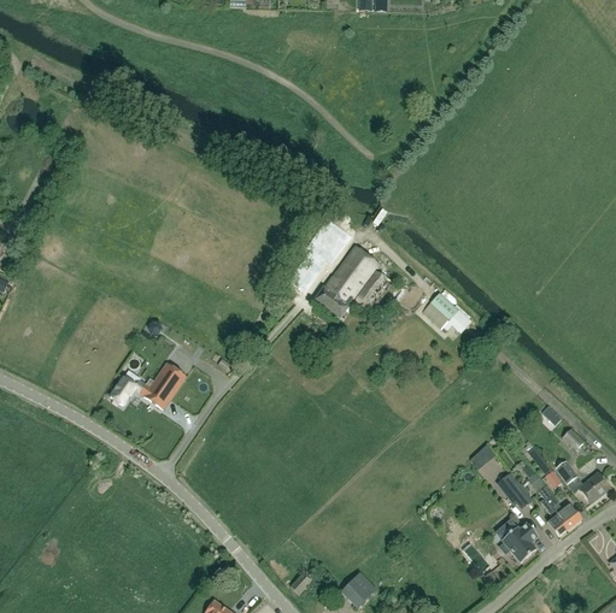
[(352,237),(328,219),(305,249),(329,267),(339,260),(341,251),(352,237)]
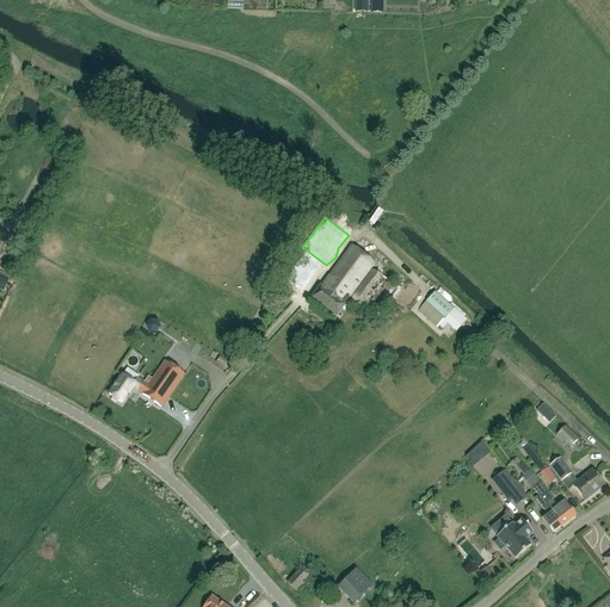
[(344,299),(375,260),(352,242),(322,284),(321,283),(312,296),(337,314),(346,302),(344,299)]
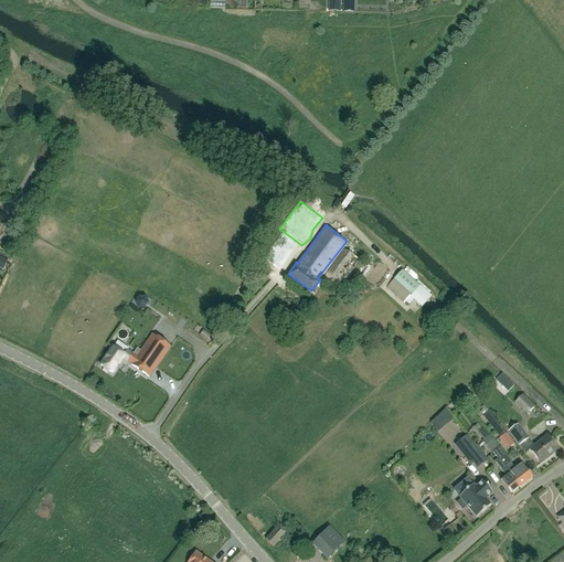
[(344,246),(325,274),(344,287),(364,261),(344,246)]
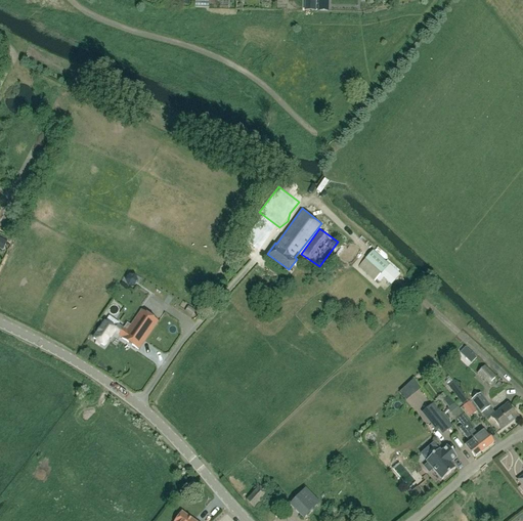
[(129,283),(134,283),(136,280),(137,278),(135,273),(129,272),(128,274),(126,277),(129,283)]
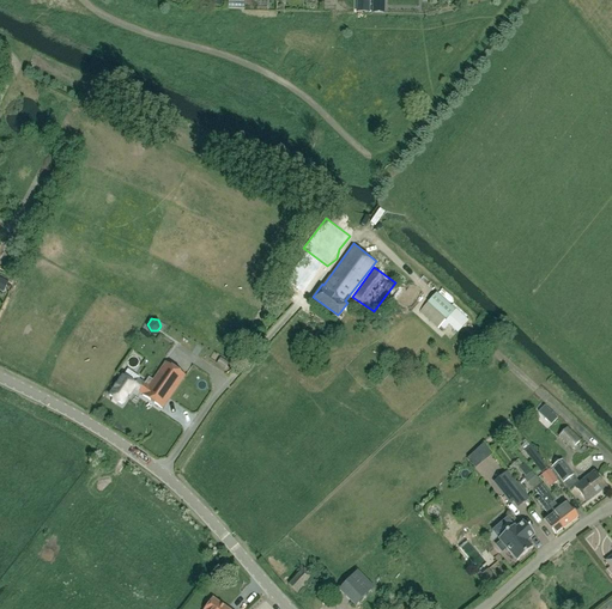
[(358,333),(357,333),(356,328),(350,330),(355,341),(361,339),(358,333)]
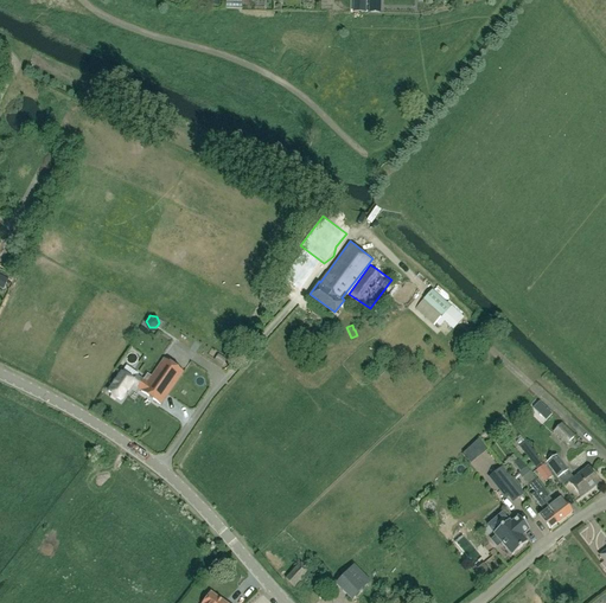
[(108,389),(121,397),(132,380),(142,387),(141,389),(160,402),(184,369),(158,351),(141,376),(138,373),(134,378),(122,370),(108,389)]
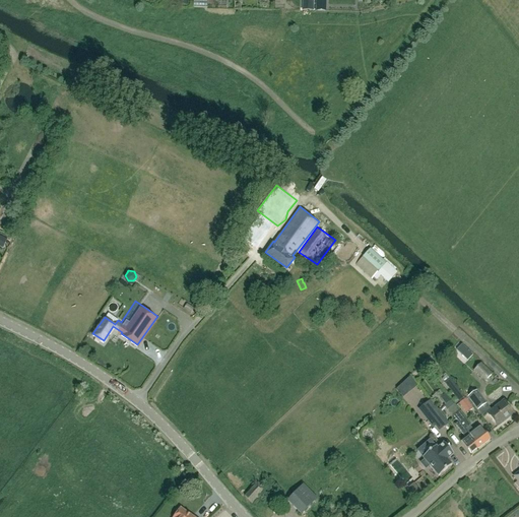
[(185,301),(182,305),(190,311),(193,308),(185,301)]
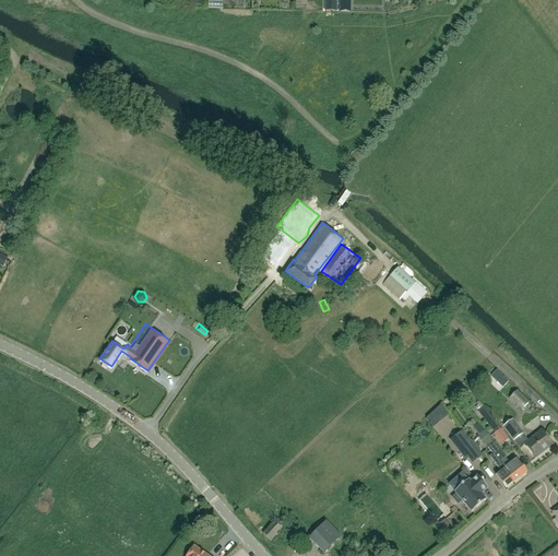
[(494,365),(485,375),(509,397),(510,395),(522,407),(530,400),(531,399),(494,365)]
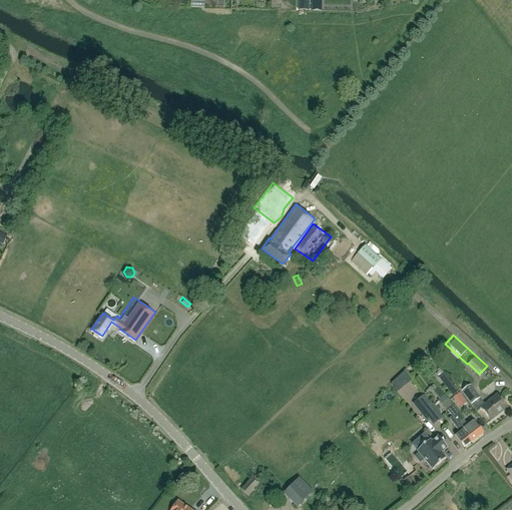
[(423,355),(419,357),(425,365),(429,362),(423,355)]
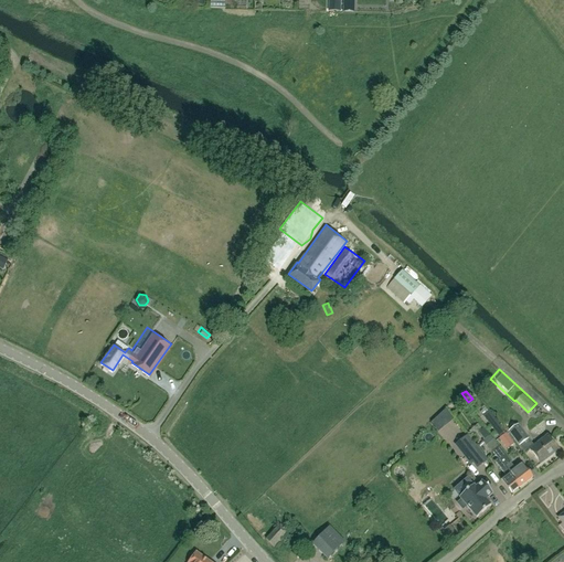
[(486,405),(480,409),(483,413),(482,413),(500,435),(499,435),(508,446),(514,441),(507,430),(489,407),(488,407),(486,405)]
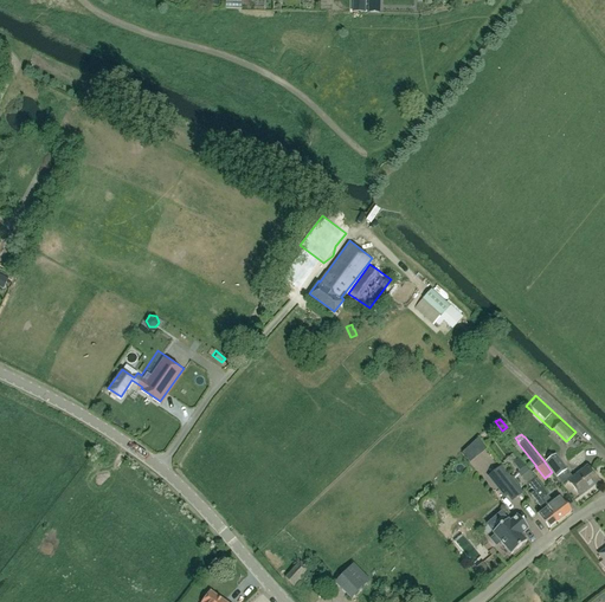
[(573,474),(555,452),(551,446),(541,453),(564,483),(568,479),(580,493),(599,478),(587,464),(573,474)]
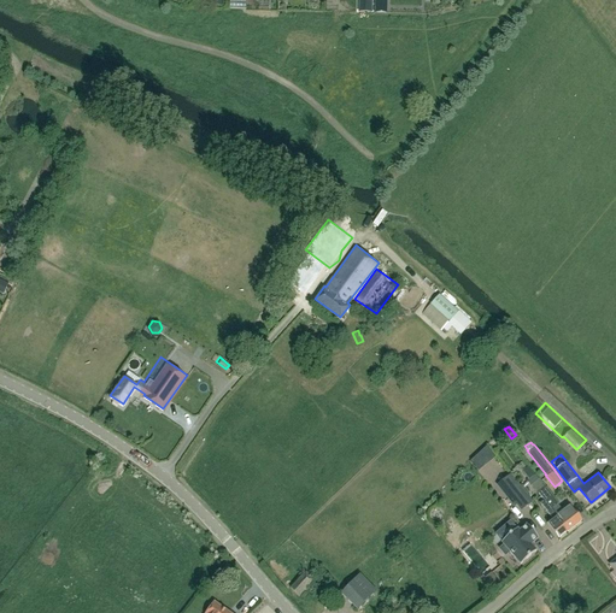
[(510,471),(499,481),(516,502),(528,493),(510,471)]
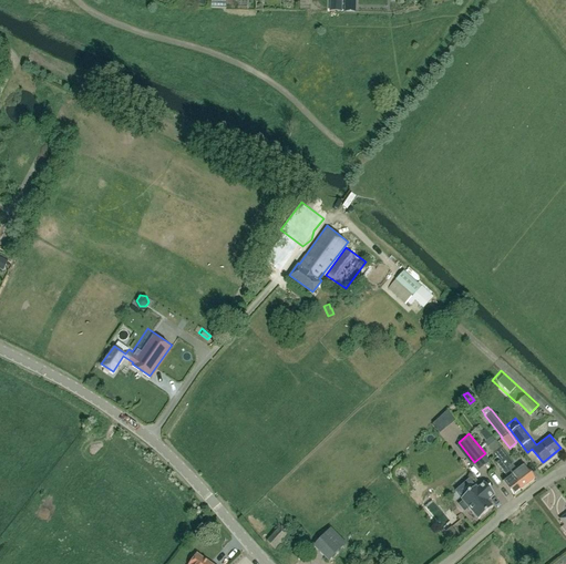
[(508,464),(512,461),(513,461),(501,445),(494,451),(500,458),(496,460),(507,475),(503,479),(513,492),(521,486),(511,473),(513,471),(511,468),(508,464)]
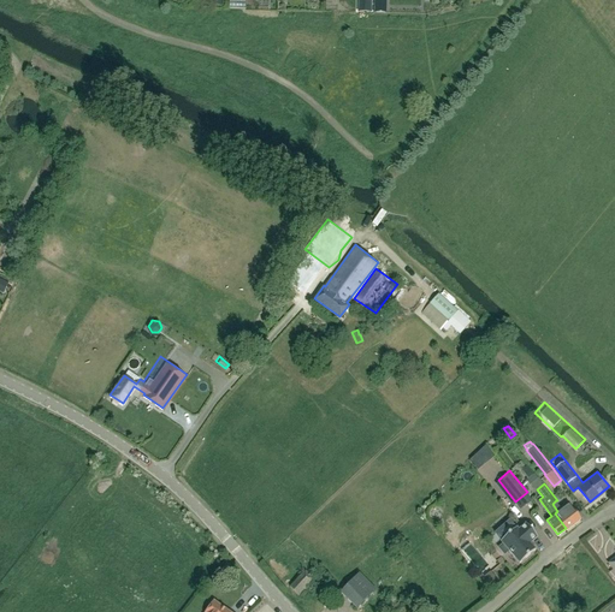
[(562,507),(556,500),(553,504),(555,507),(557,511),(555,514),(566,528),(581,516),(571,501),(562,507)]
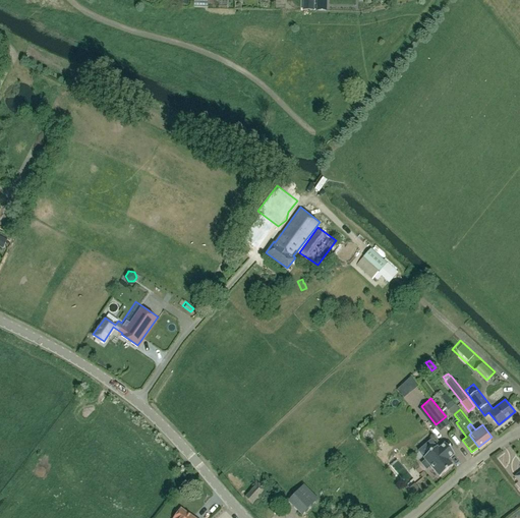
[(445,441),(439,446),(437,444),(423,456),(425,458),(421,461),(426,467),(430,463),(440,474),(453,462),(448,456),(451,454),(451,455),(454,452),(445,441)]
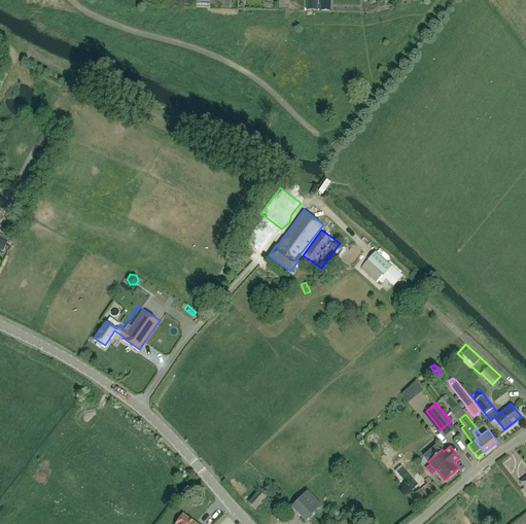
[(525,462),(516,468),(520,476),(525,472),(525,462)]
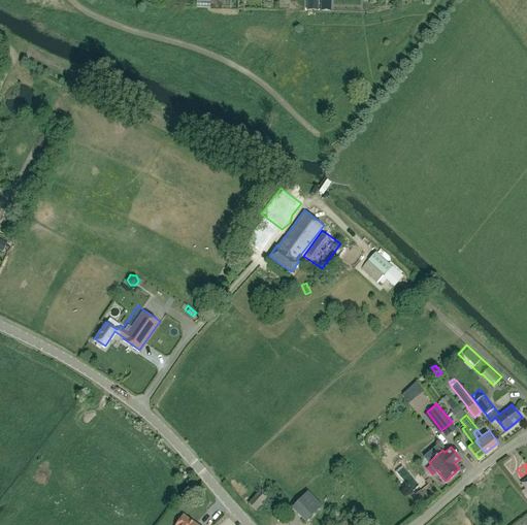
[(265,485),(262,488),(249,501),(256,509),(269,495),(272,493),(269,489),(267,487),(265,485)]
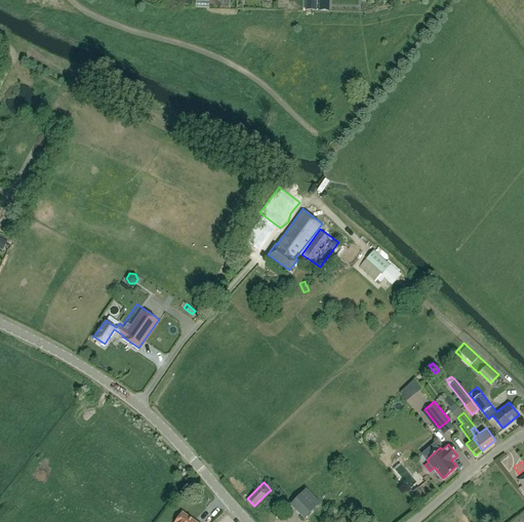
[(306,486),(290,503),(305,517),(320,500),(306,486)]
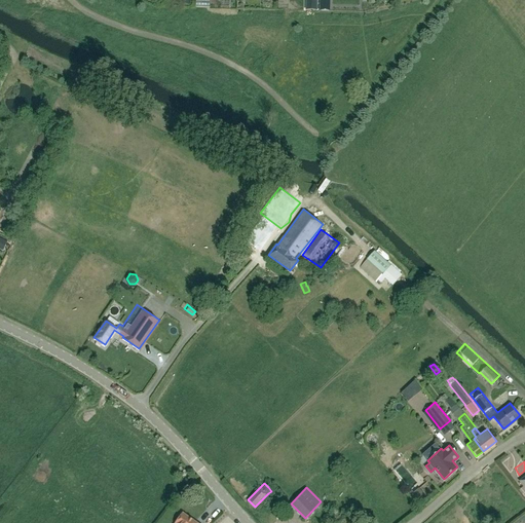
[(175,522),(176,522),(175,522),(198,522),(183,512),(175,522)]
